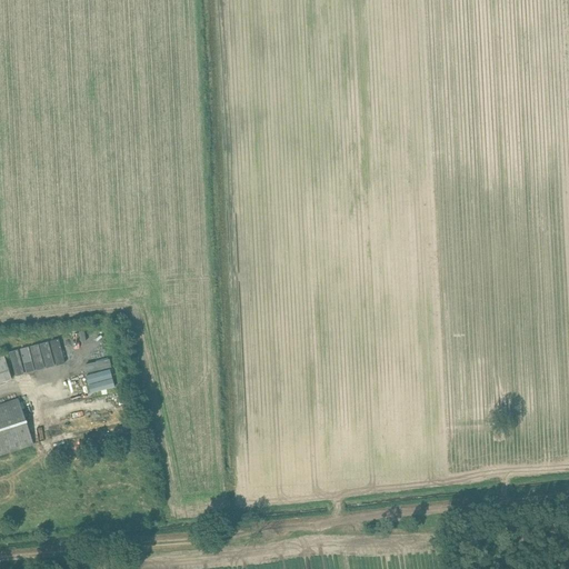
[(0,382),(11,379),(2,353),(0,353),(0,382)]
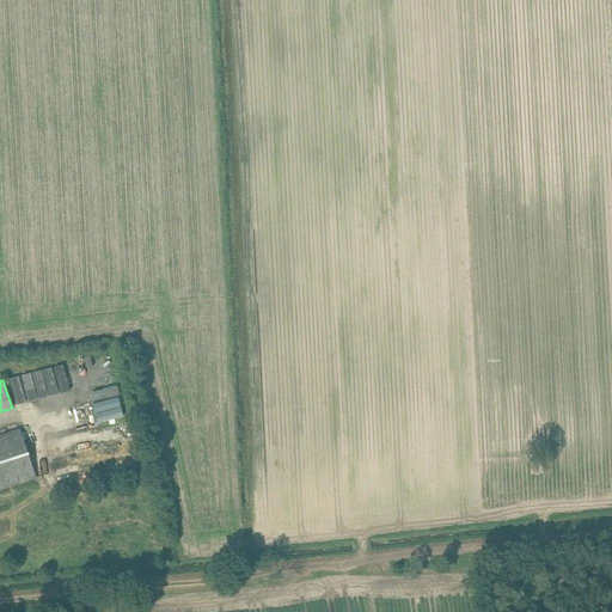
[(85,428),(85,418),(50,420),(51,430),(85,428)]
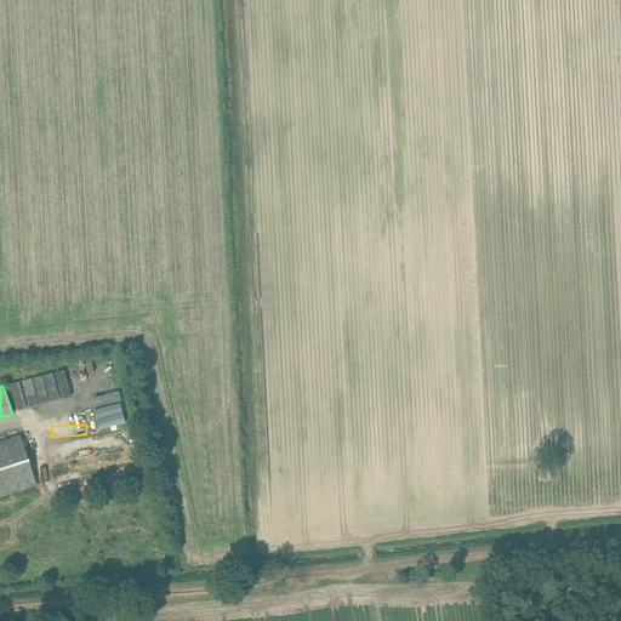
[(20,437),(0,443),(0,496),(35,485),(20,437)]
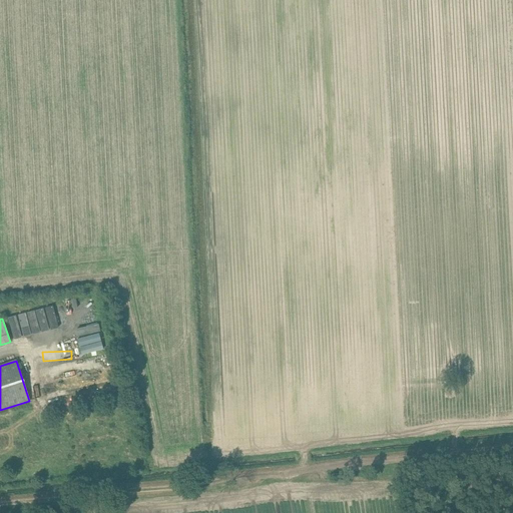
[(41,368),(43,377),(65,371),(62,363),(41,368)]
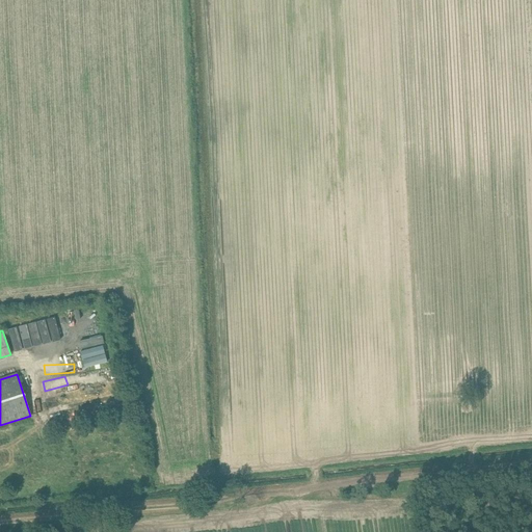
[(50,416),(71,413),(70,404),(49,406),(50,416)]
